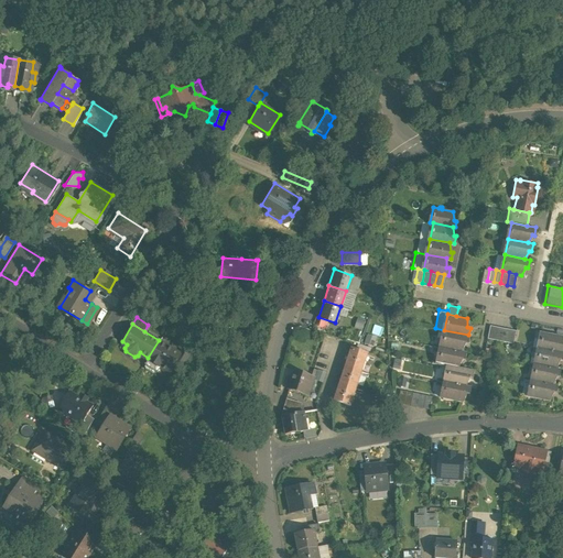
[(496,325),(489,324),(486,337),(493,338),(496,325)]
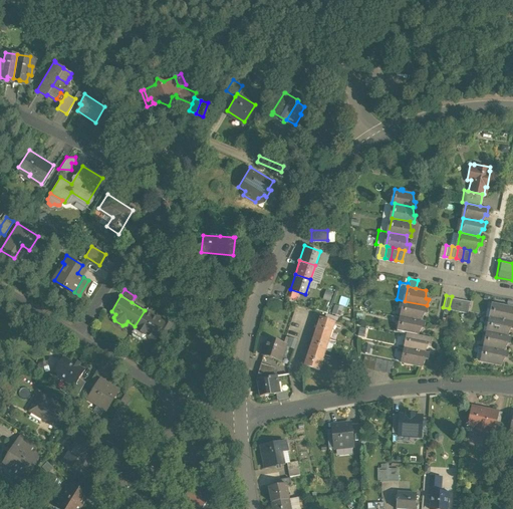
[(457,297),(452,296),(449,308),(455,309),(457,297)]
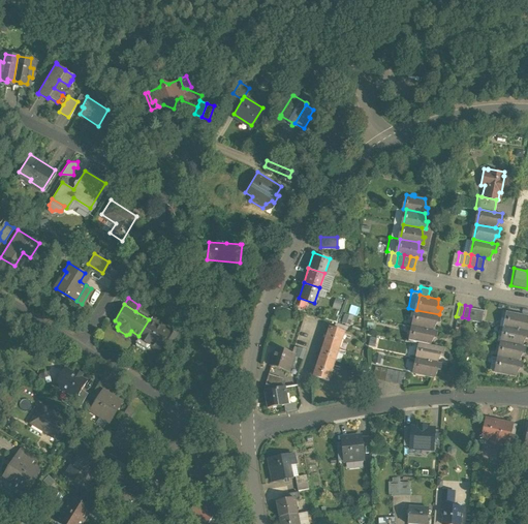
[(476,307),(470,306),(468,318),(474,319),(476,307)]
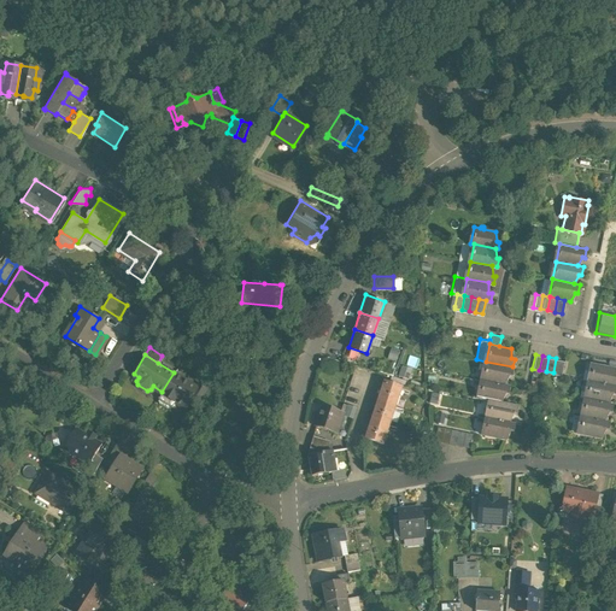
[(563,360),(556,358),(553,372),(561,374),(563,360)]
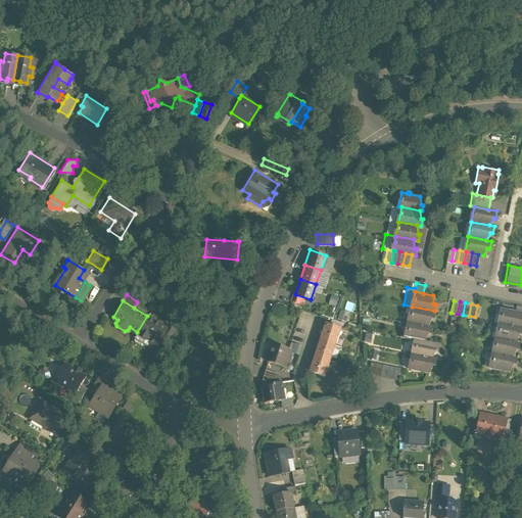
[(434,311),(412,307),(409,321),(427,325),(431,318),(433,318),(434,311)]
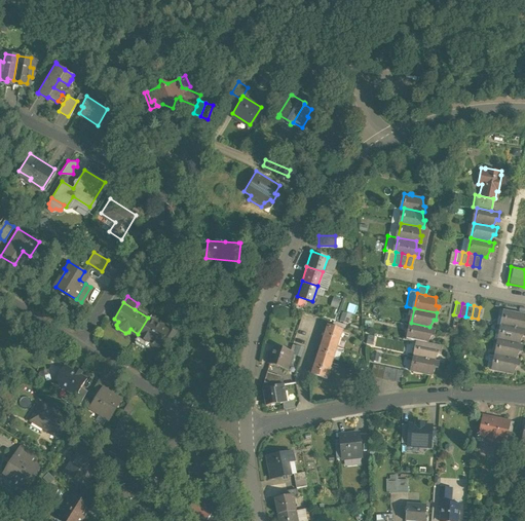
[(523,312),(504,308),(501,324),(524,329),(524,327),(524,321),(524,322),(523,312)]
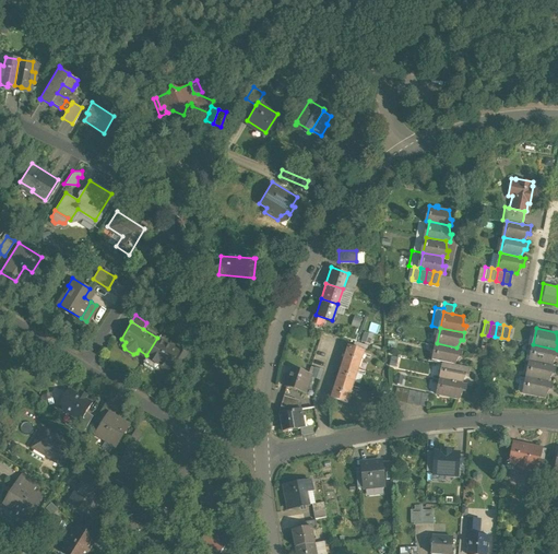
[(371,333),(364,331),(360,339),(369,341),(371,333)]
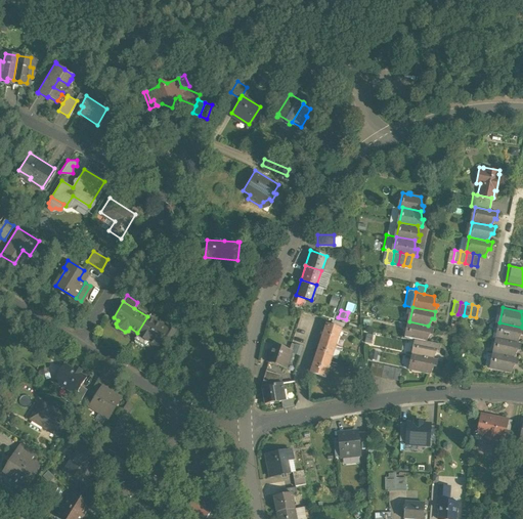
[(166,328),(147,316),(137,333),(136,334),(147,341),(156,345),(161,337),(166,328)]
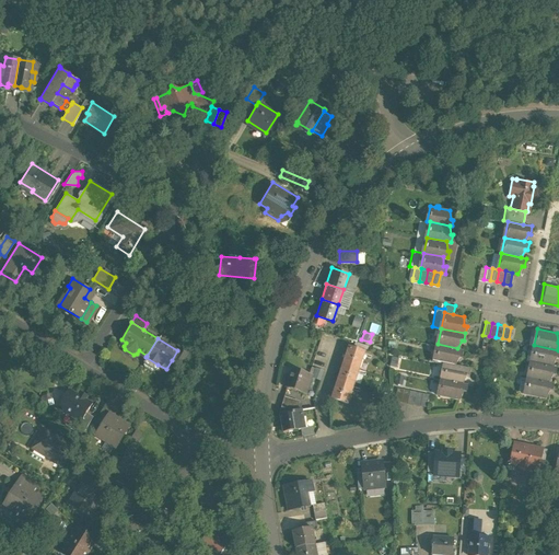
[(188,348),(181,344),(177,350),(172,360),(178,365),(188,348)]
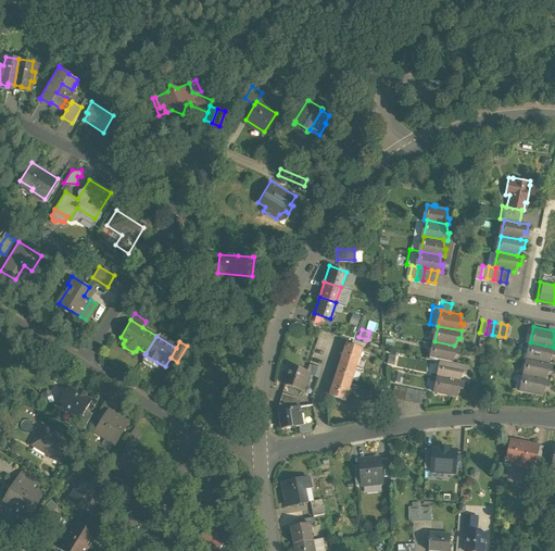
[(454,346),(434,341),(431,358),(441,360),(451,362),(455,354),(457,354),(458,347),(454,346)]
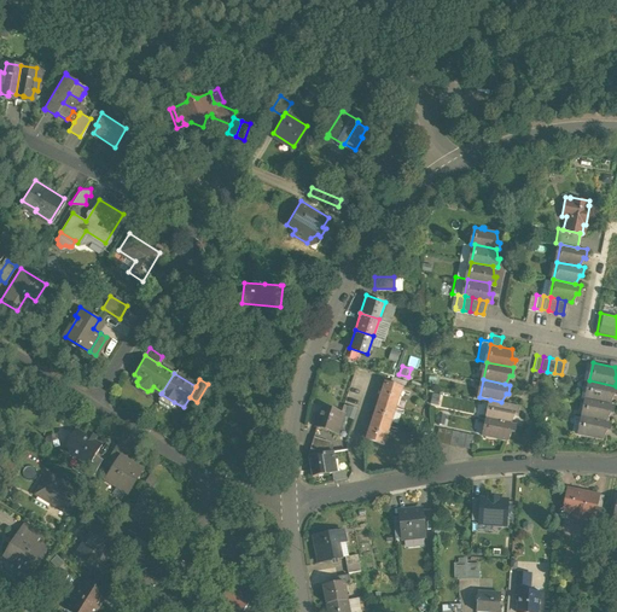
[(616,386),(589,380),(586,398),(607,402),(612,394),(615,394),(616,386)]
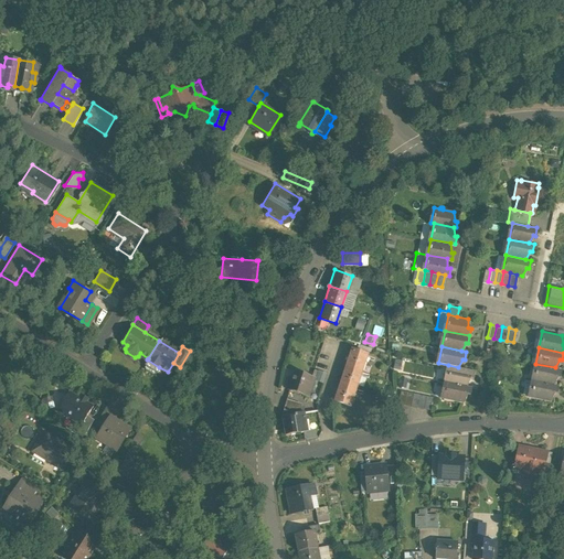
[(366,353),(351,348),(346,365),(361,371),(366,353)]
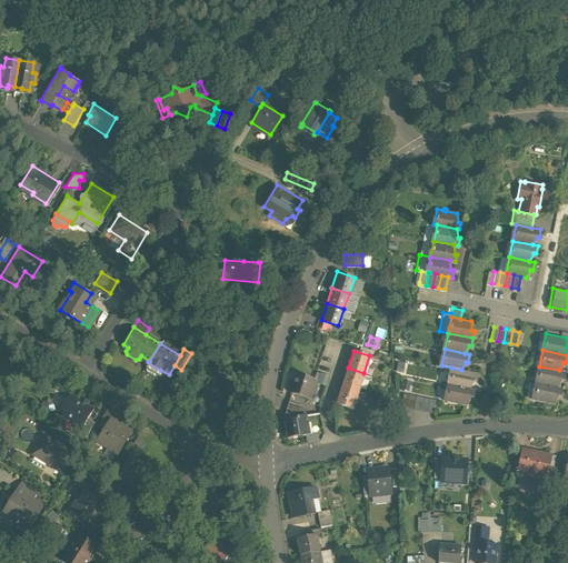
[(160,370),(148,362),(146,367),(145,368),(146,370),(153,375),(156,374),(157,373),(158,373),(160,370)]
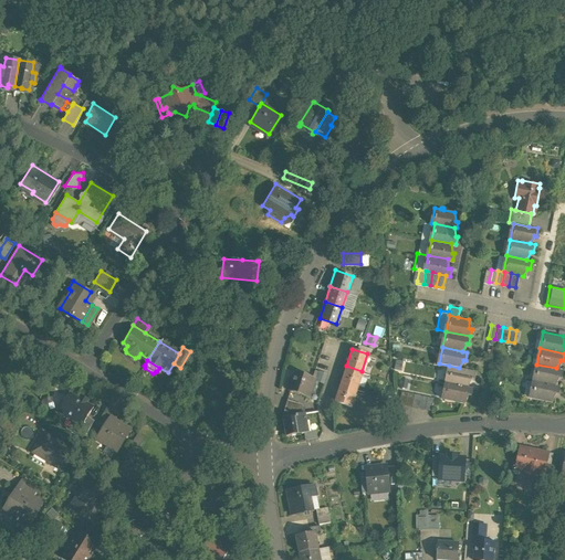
[(556,368),(536,365),(533,380),(553,384),(557,377),(560,377),(562,369),(556,368)]
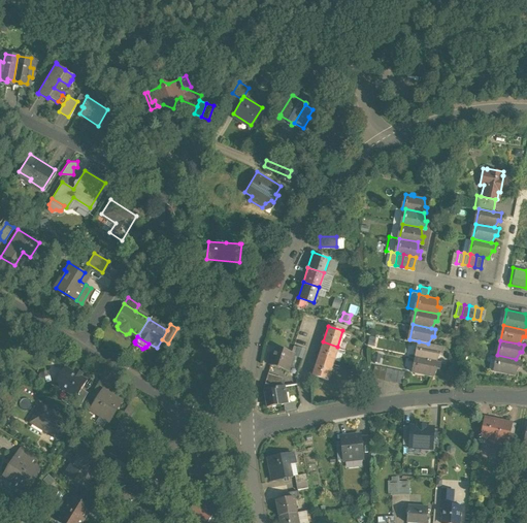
[(337,347),(323,341),(318,357),(332,362),(337,347)]
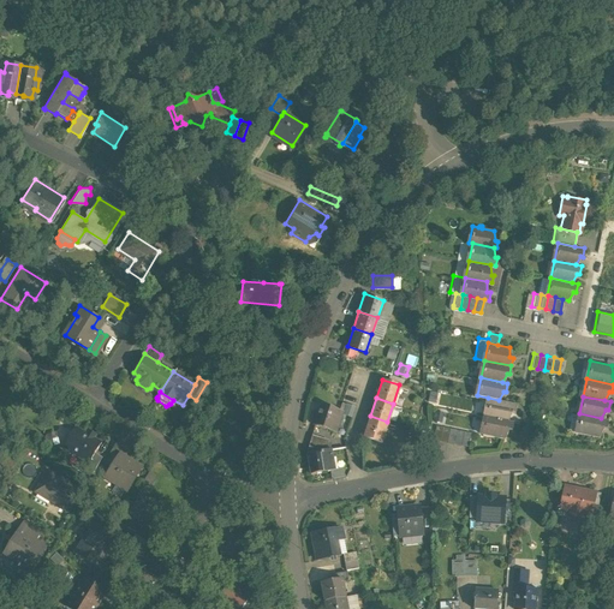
[(499,400),(488,398),(484,416),(507,419),(511,411),(514,412),(516,404),(499,400)]
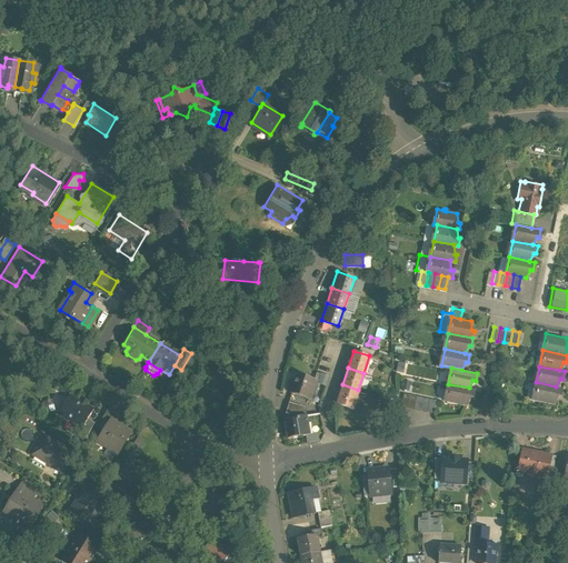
[(316,379),(297,372),(290,391),(307,396),(310,385),(314,386),(316,379)]
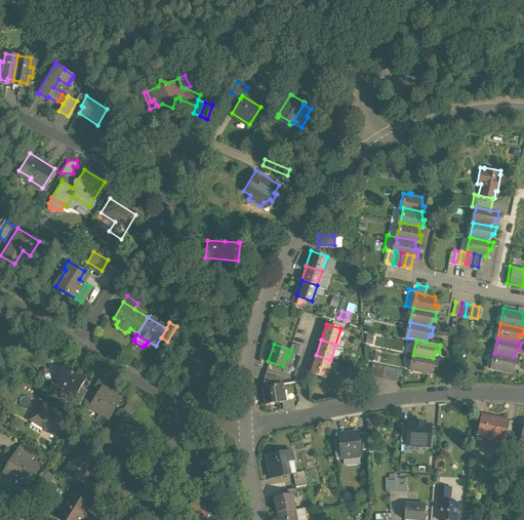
[(513,357),(494,353),(491,368),(510,372),(514,364),(517,365),(518,358),(513,357)]
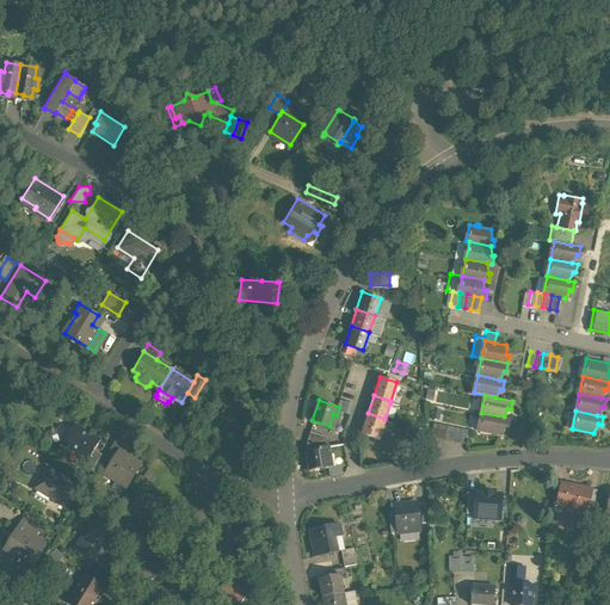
[(384,419),(368,413),(362,432),(379,437),(384,419)]
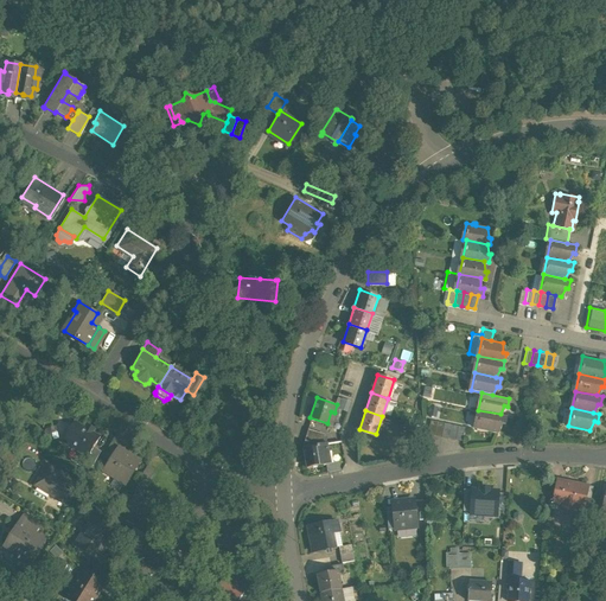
[(501,414),(478,410),(474,428),(497,432),(502,423),(504,423),(505,415),(501,414)]
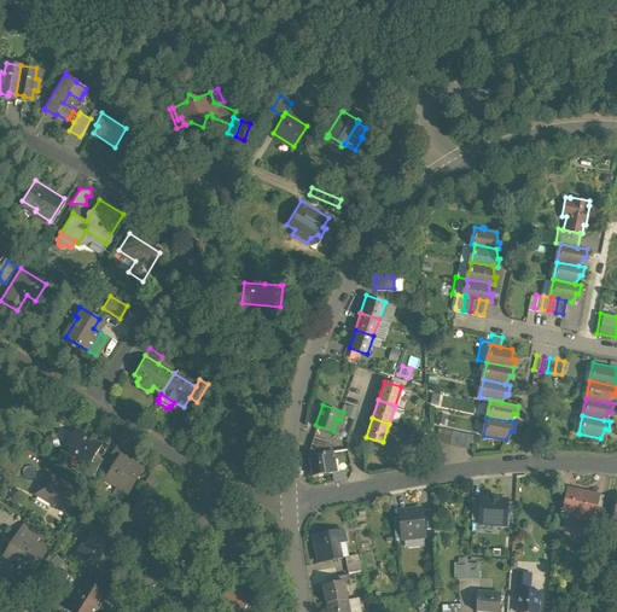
[(100,443),(75,426),(62,448),(88,464),(100,443)]
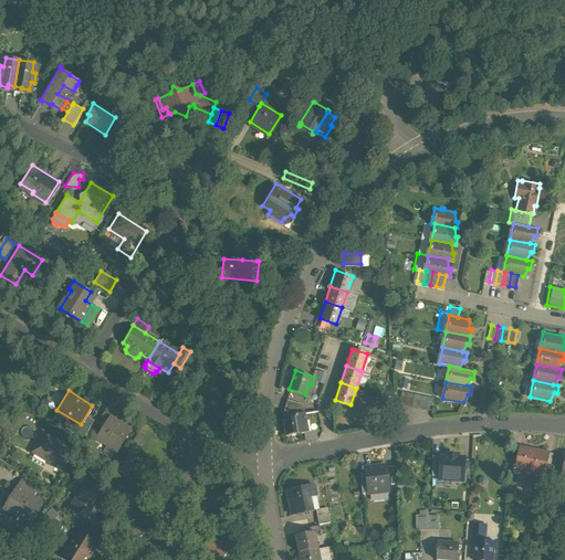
[(407,391),(400,390),(398,402),(405,404),(407,391)]
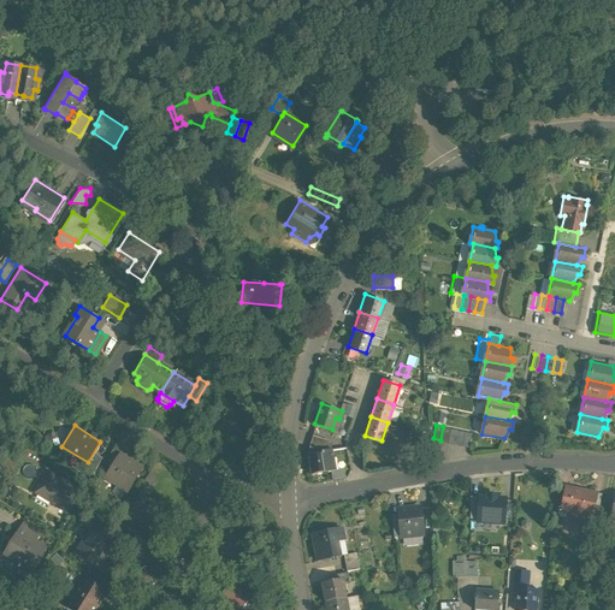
[(450,427),(443,426),(441,440),(447,442),(450,427)]
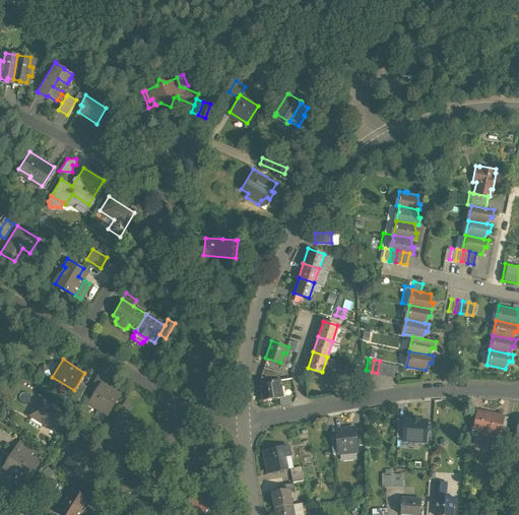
[(386,362),(380,361),(377,373),(383,374),(386,362)]
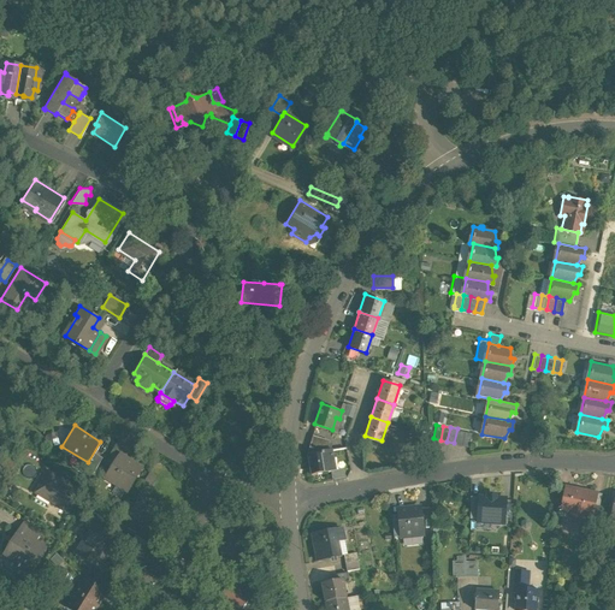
[(465,430),(457,428),(454,443),(461,444),(465,430)]
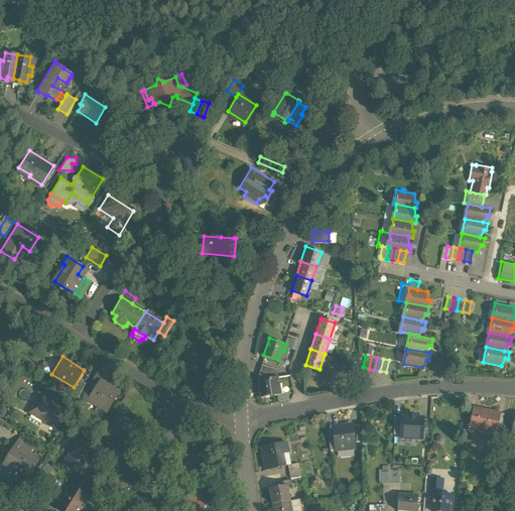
[(394,362),(389,360),(386,372),(392,373),(394,362)]
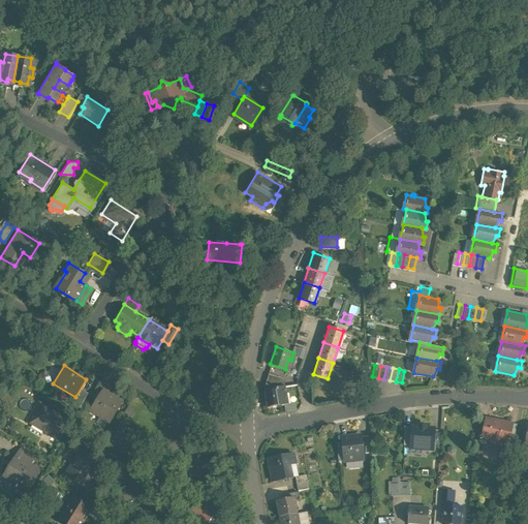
[(282,379),(267,374),(262,388),(277,386),(281,386),(282,379)]
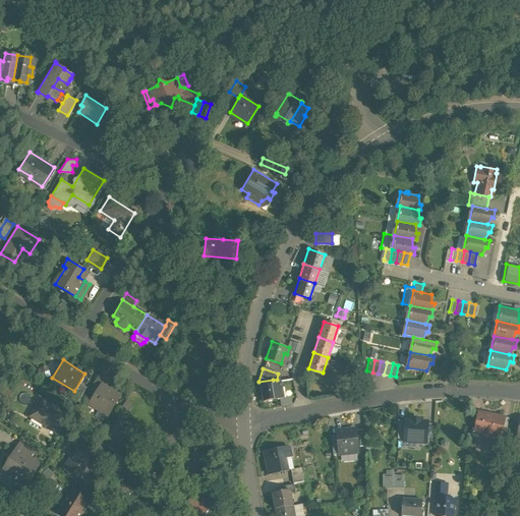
[(271,383),(260,384),(263,400),(280,397),(279,386),(281,386),(280,379),(277,380),(273,380),(273,381),(271,381),(271,383)]
